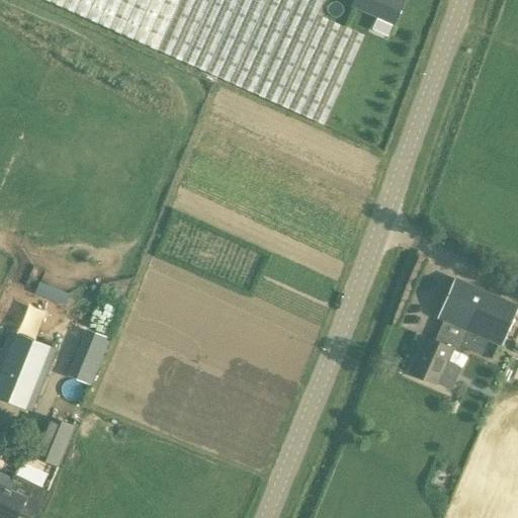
[(42,0),(157,51),(158,50),(217,77),(324,126),(349,71),(364,36),(317,15),(323,0),(42,0)]
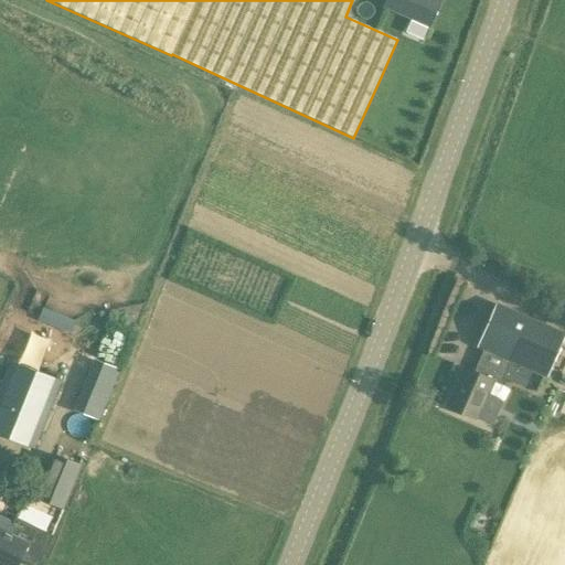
[(386,0),(384,7),(429,28),(432,23),(441,0),(440,0),(386,0)]
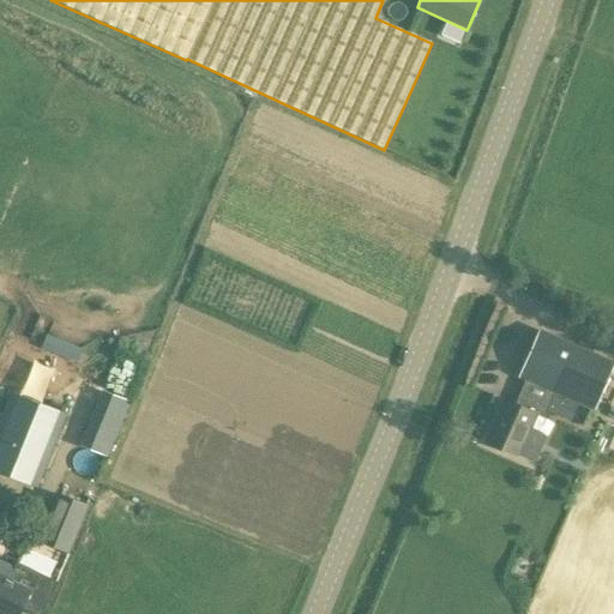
[(523,381),(515,404),(504,399),(486,441),(517,455),(530,459),(537,457),(545,438),(542,432),(529,426),(535,414),(543,417),(553,395),(594,411),(613,362),(613,361),(539,329),(517,379),(523,381)]
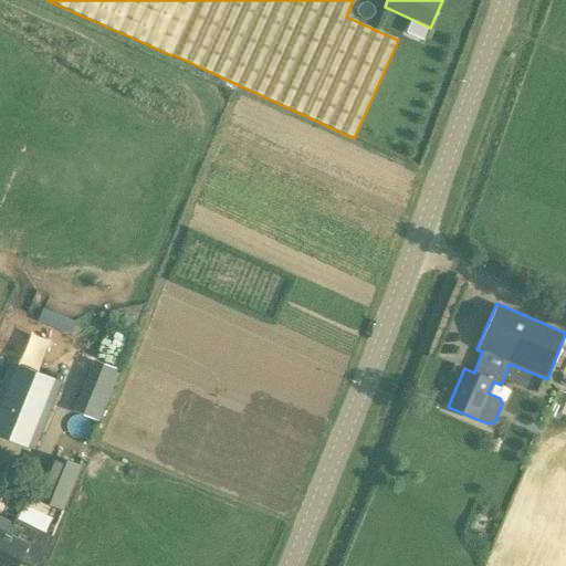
[(0,433),(34,448),(61,381),(10,360),(0,383),(0,433)]
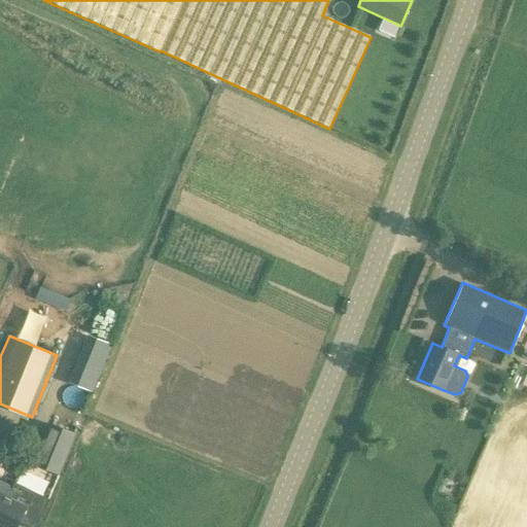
[(63,390),(74,395),(78,385),(90,390),(105,356),(82,346),(63,390)]
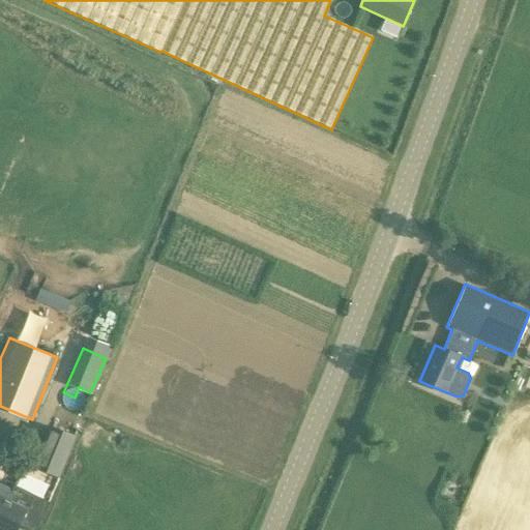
[(32,466),(60,477),(77,435),(49,424),(32,466)]
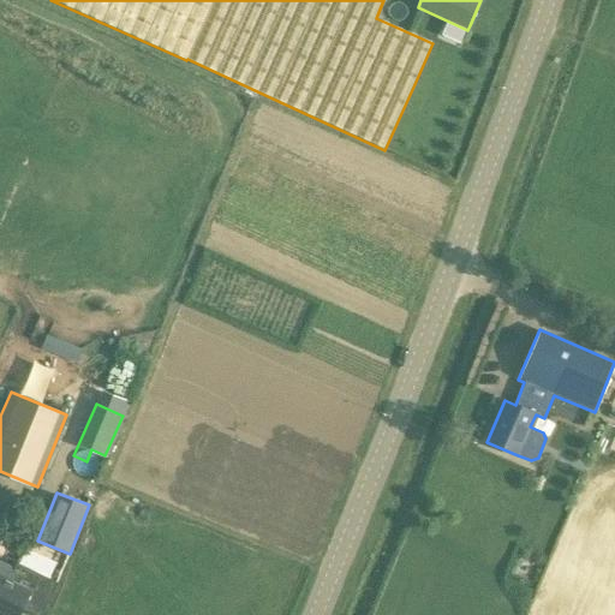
[(0,614),(18,614),(22,609),(34,614),(41,614),(57,581),(17,562),(13,567),(0,560),(0,614)]
